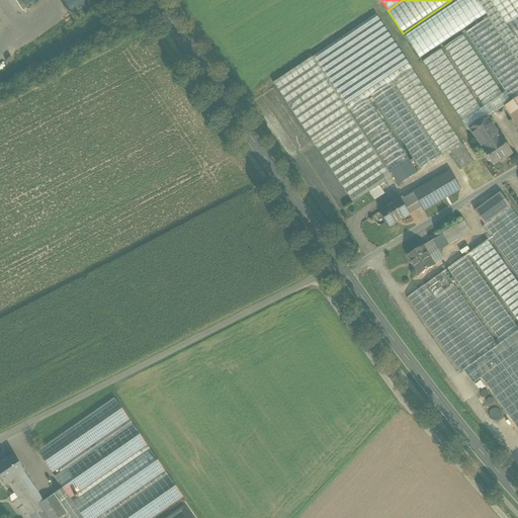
[(477,0),(458,0),(405,36),(420,59),(487,14),(477,0)]
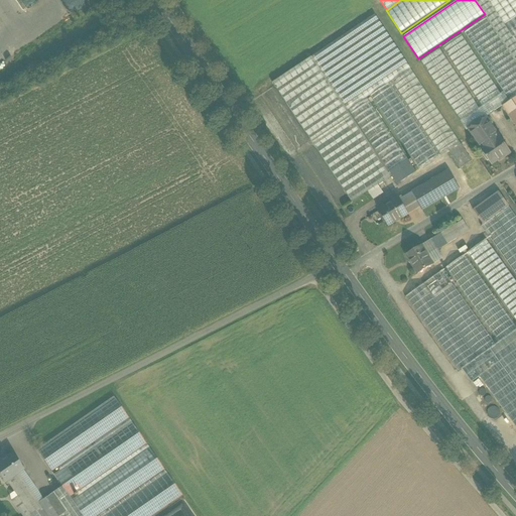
[(515,0),(487,0),(504,25),(515,16),(515,0)]
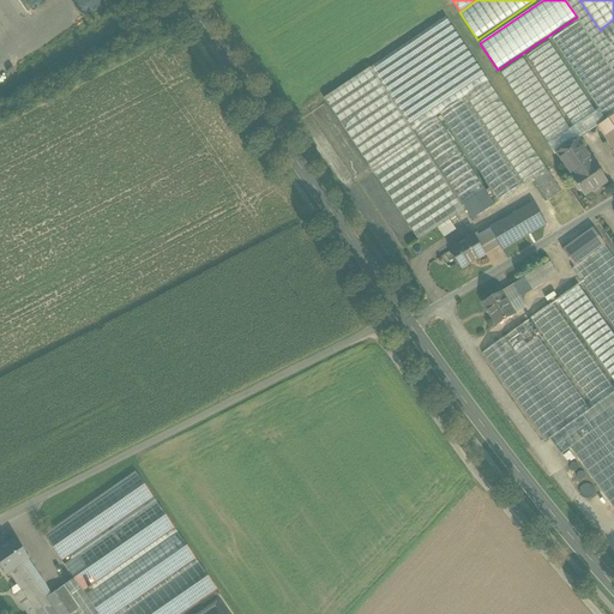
[(446,18),(371,68),(463,205),(465,210),(473,220),(495,205),(489,197),(492,196),(489,193),(487,194),(486,192),(488,191),(440,116),(443,115),(498,203),(521,187),(465,101),(469,98),(524,185),(534,179),(548,200),(561,192),(446,18)]
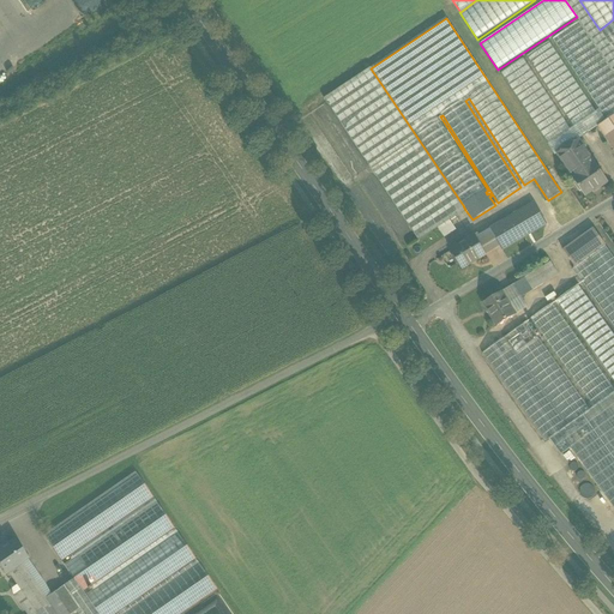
[(613,19),(600,30),(613,52),(613,19)]
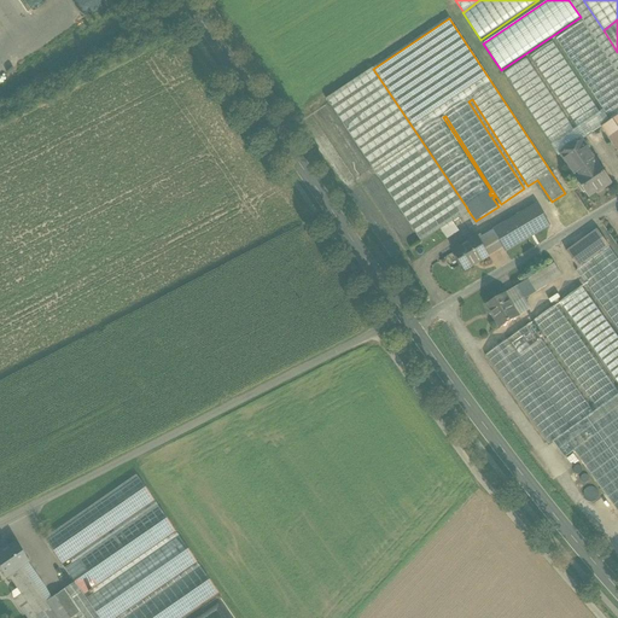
[(617,116),(617,74),(583,22),(555,40),(610,122),(617,116)]
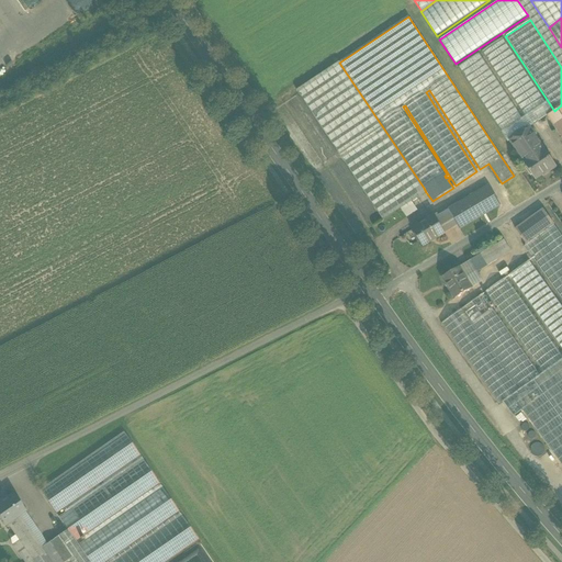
[(523,119),(479,54),(458,68),(507,142),(547,116),(552,112),(503,37),(481,52),(525,116),(523,119)]
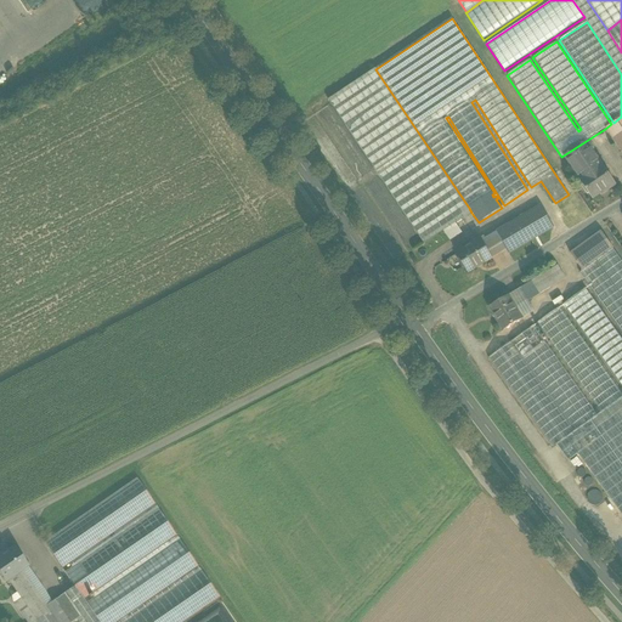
[(469,208),(375,69),(328,101),(424,244),(471,213),(469,208)]
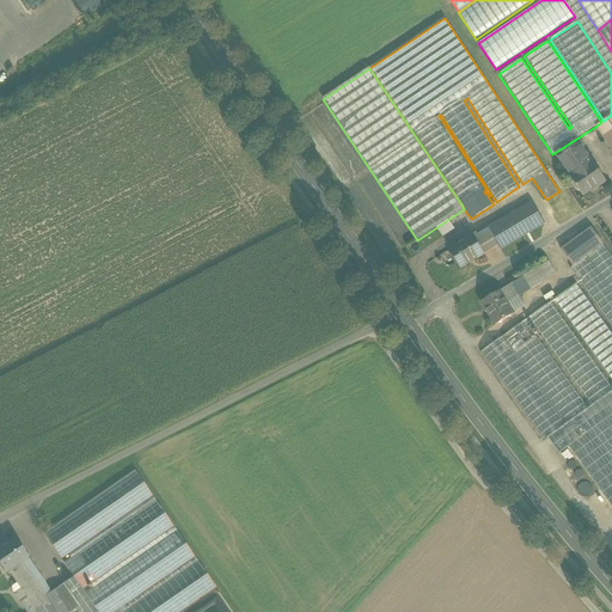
[(611,115),(604,121),(601,122),(595,127),(603,136),(611,129),(611,115)]
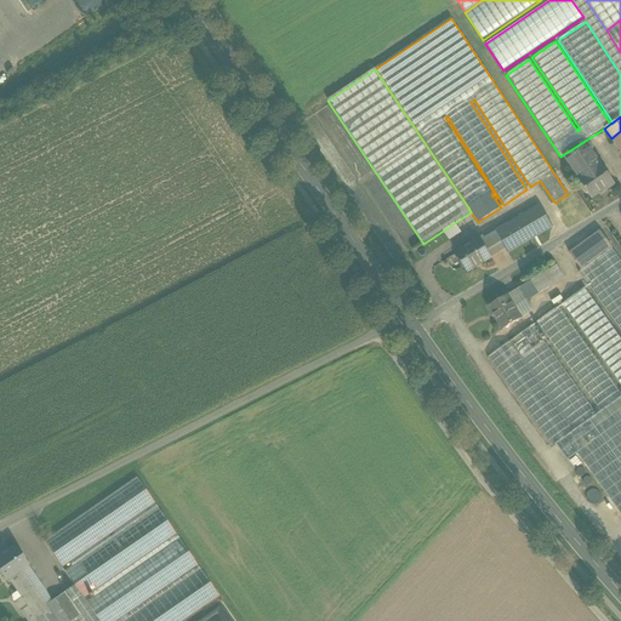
[(593,148),(590,143),(586,143),(585,142),(577,147),(581,153),(568,161),(580,180),(580,181),(591,198),(604,189),(605,191),(614,184),(602,166),(600,166),(591,152),(593,148)]
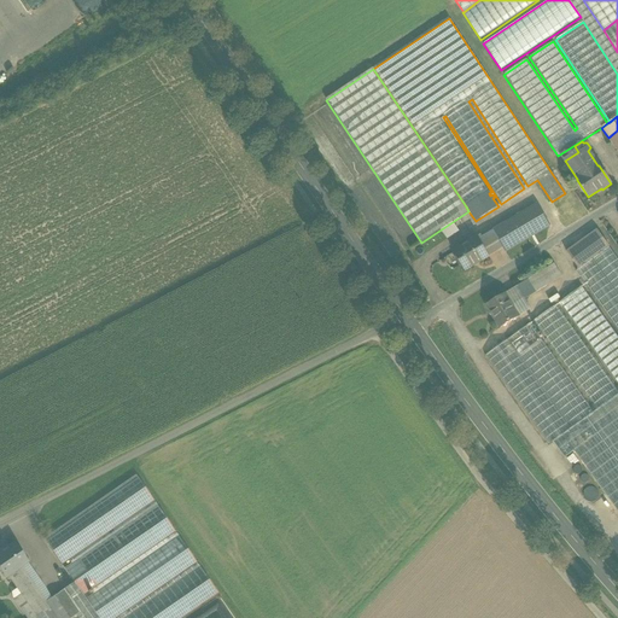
[(575,146),(561,156),(565,161),(578,152),(575,146)]
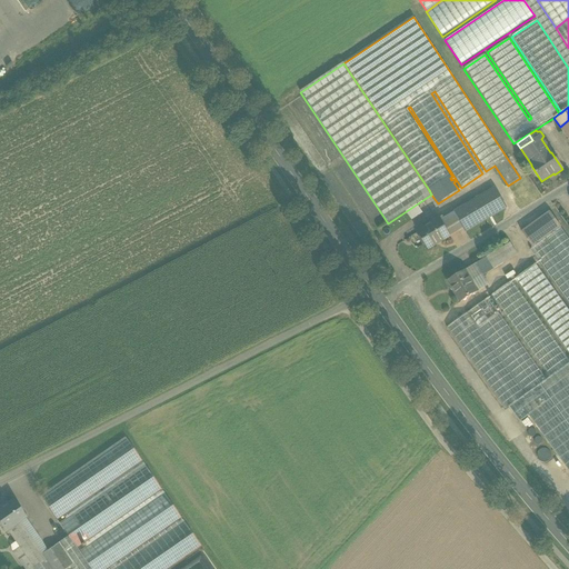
[(493,190),(455,213),(462,228),(465,231),(505,208),(493,190)]
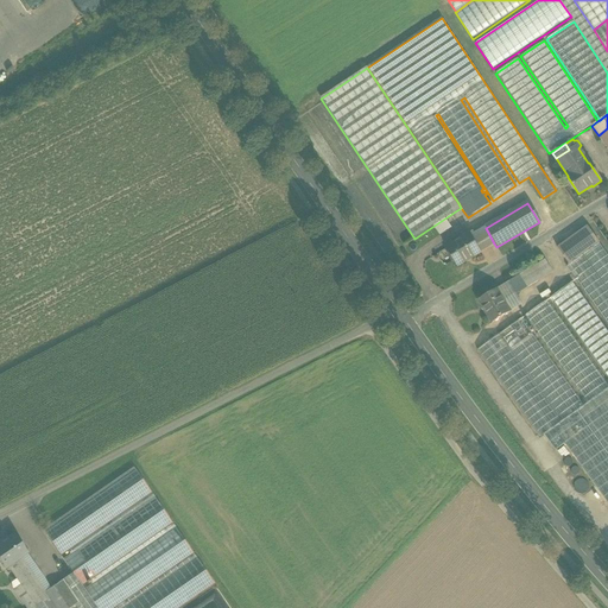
[(587,227),(557,248),(569,265),(600,244),(587,227)]
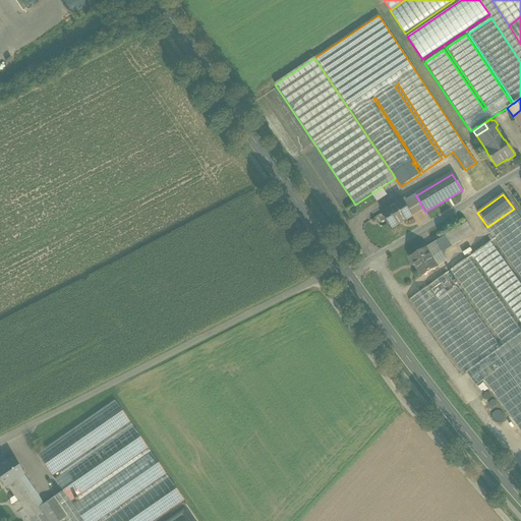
[(402,200),(383,213),(392,228),(412,216),(411,216),(423,209),(416,195),(403,203),(402,200)]
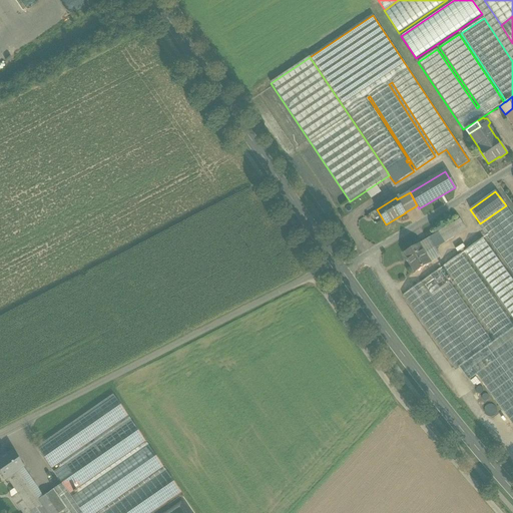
[(512,215),(506,205),(480,223),(478,225),(512,274),(512,215)]
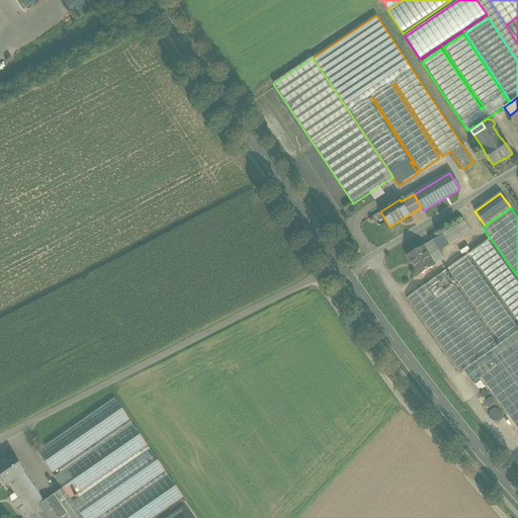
[(464,222),(434,240),(441,251),(470,233),(464,222)]
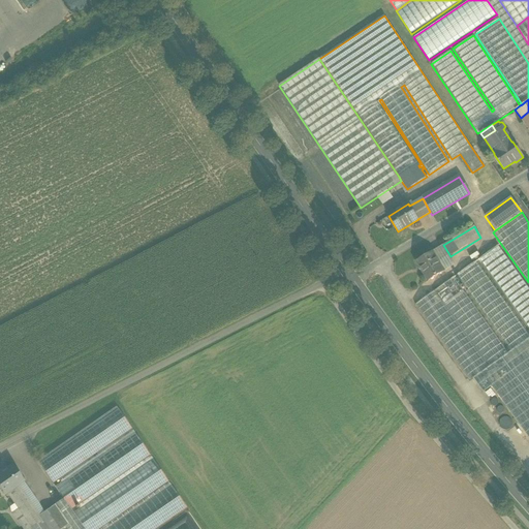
[(433,252),(445,271),(456,265),(450,256),(443,245),(433,252)]
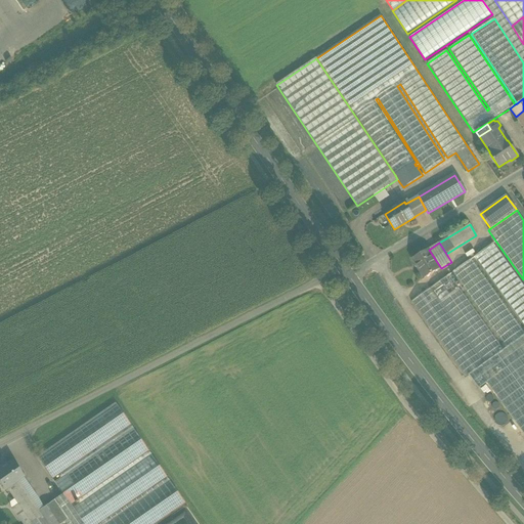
[(523,286),(493,243),(474,257),(523,326),(523,286)]
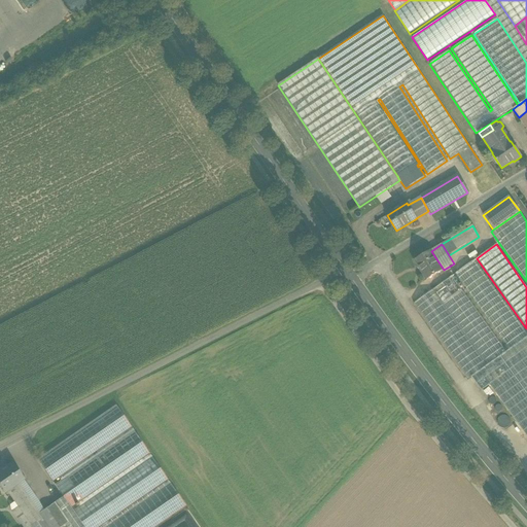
[(431,251),(415,261),(427,280),(444,270),(431,251)]
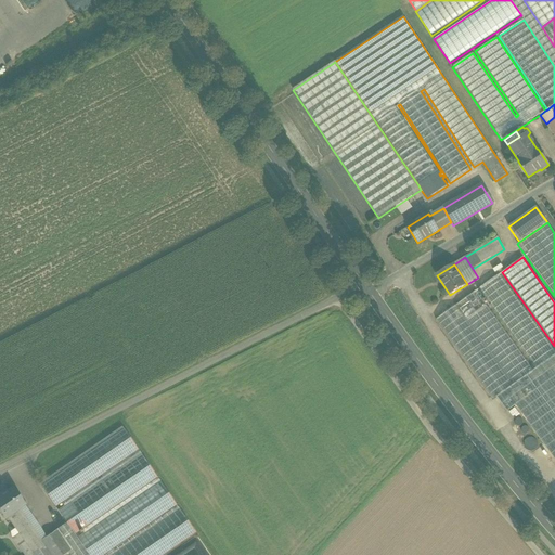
[(554,355),(554,351),(500,274),(479,288),(536,369),(554,355)]
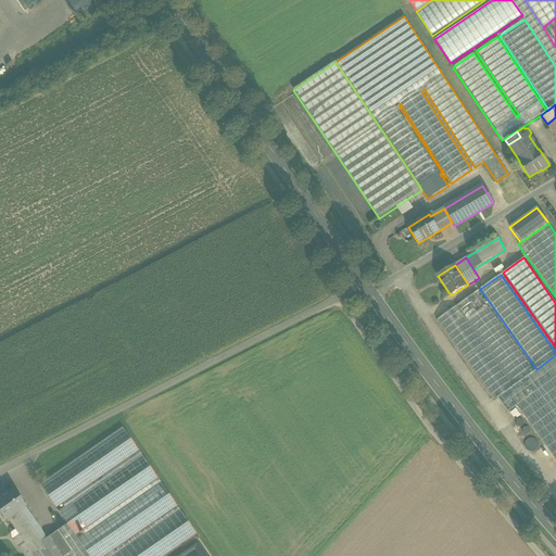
[(533,371),(477,292),(457,306),(514,386),(533,371)]
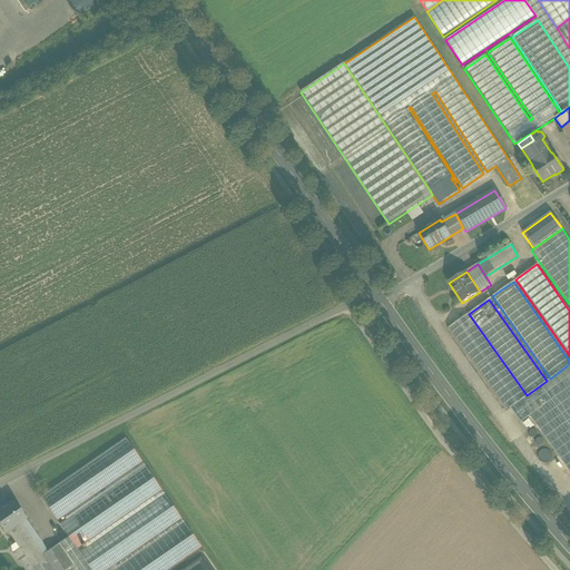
[(527,395),(469,314),(448,328),(505,411),(510,408),(527,395)]
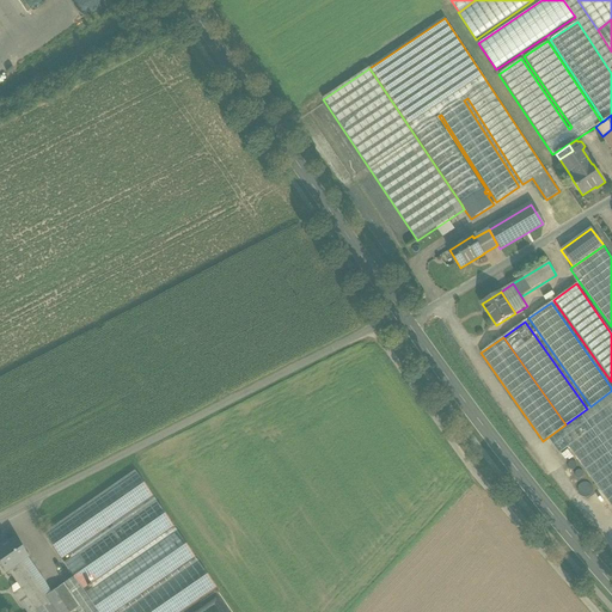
[(565,424),(548,438),(560,454),(569,447),(611,507),(611,391),(591,407),(587,409),(565,424)]
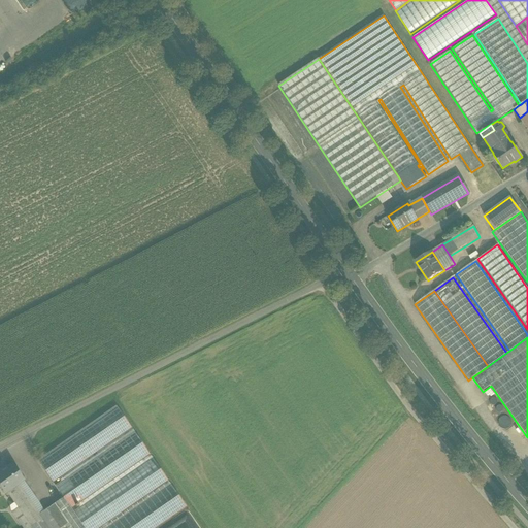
[(116,405),(36,460),(53,484),(132,429),(116,405)]
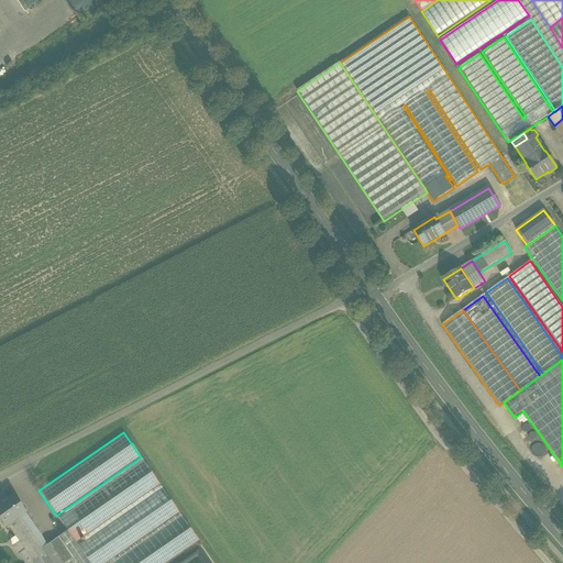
[(143,461),(72,510),(88,534),(159,485),(143,461)]
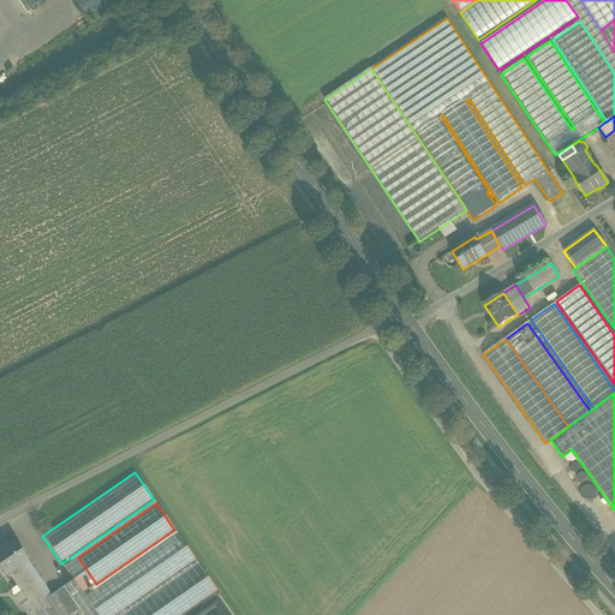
[(177,533),(85,597),(96,614),(117,614),(196,561),(177,533)]
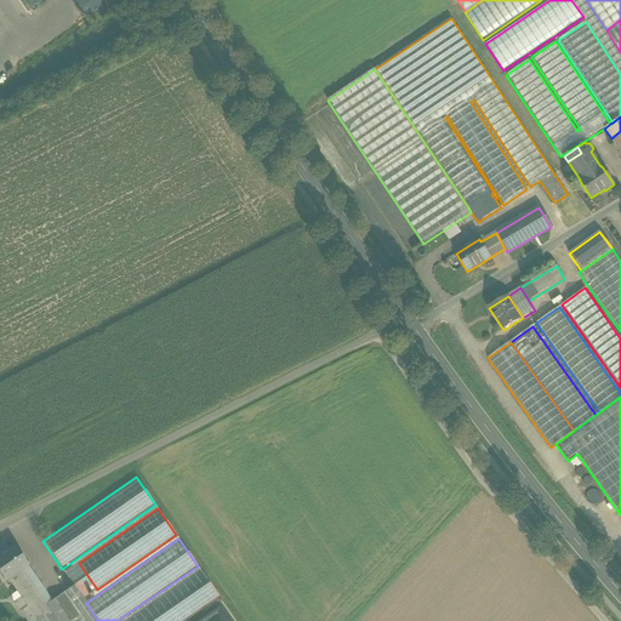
[(15,547),(3,556),(1,553),(0,554),(0,573),(6,581),(23,570),(27,567),(15,547)]
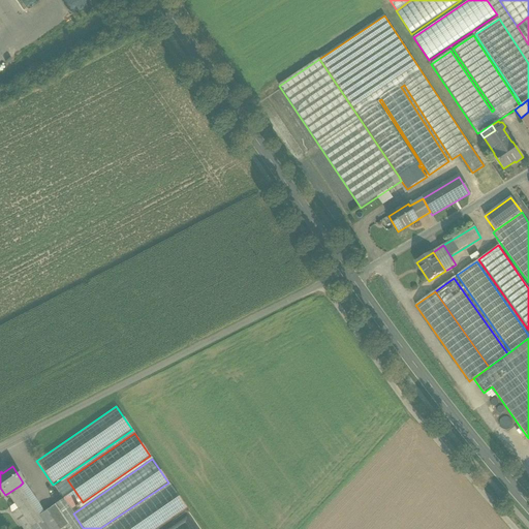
[(83,502),(67,479),(55,488),(63,499),(70,510),(83,502)]
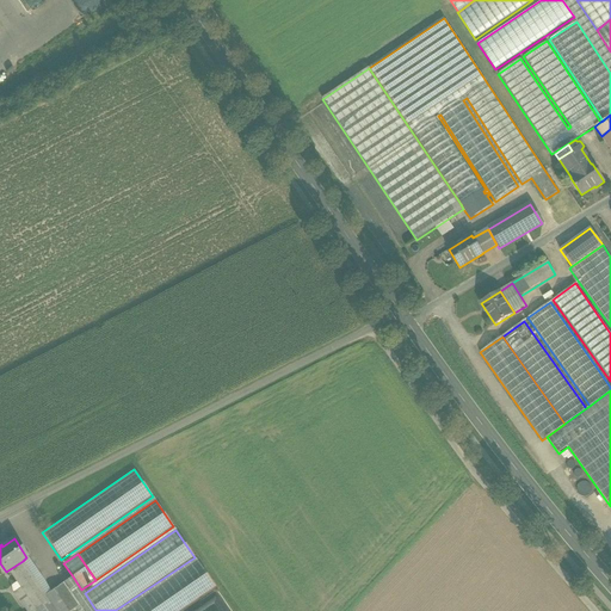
[(45,596),(23,561),(8,571),(20,588),(13,593),(25,610),(36,610),(49,603),(45,596)]
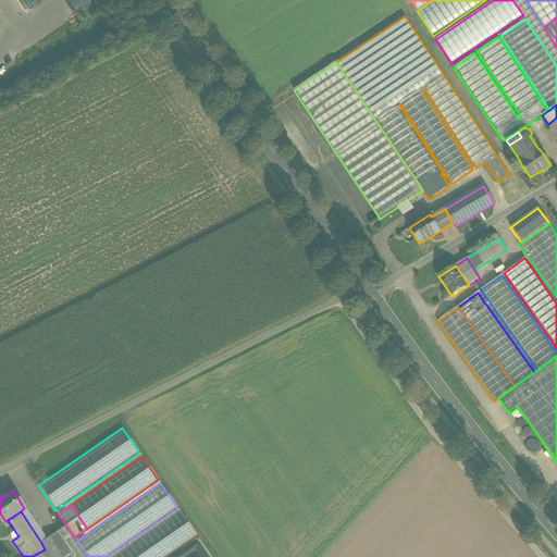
[(180,511),(112,556),(164,556),(196,535),(180,511)]
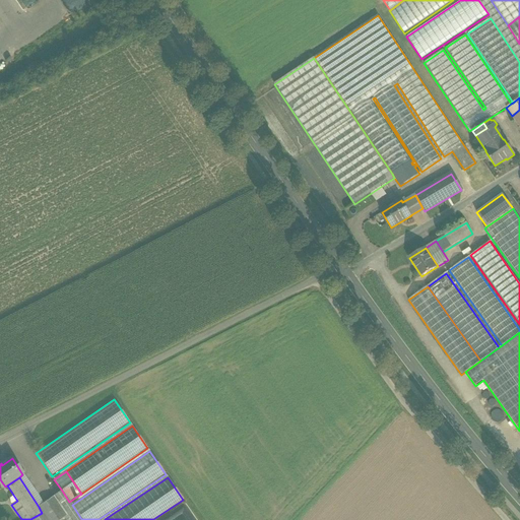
[(69,502),(62,491),(53,497),(66,516),(67,516),(69,519),(81,519),(72,505),(69,502)]
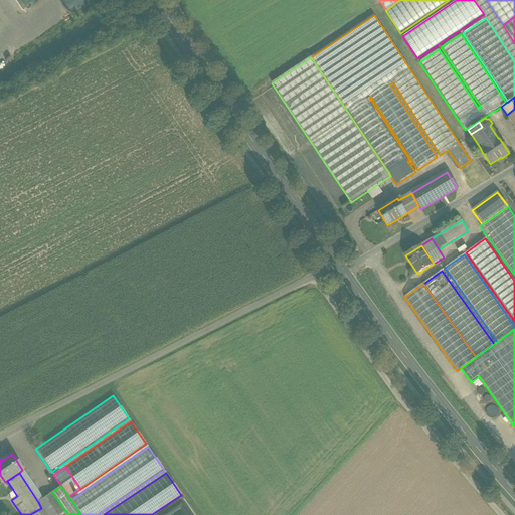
[(52,492),(38,502),(41,508),(30,514),(60,514),(65,511),(52,492)]
